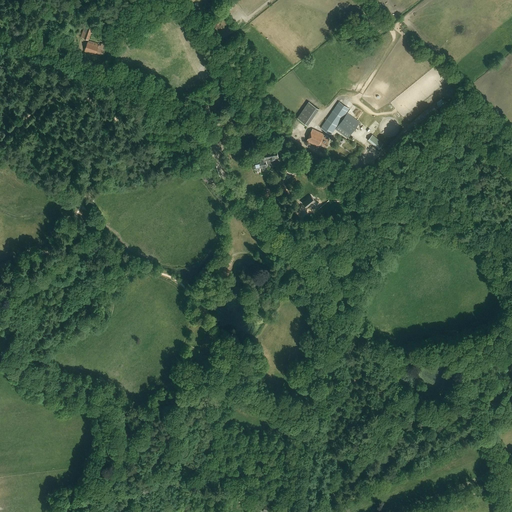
[(85,25),(81,37),(88,40),(91,33),(92,33),(93,31),(94,31),(95,29),(85,25)]
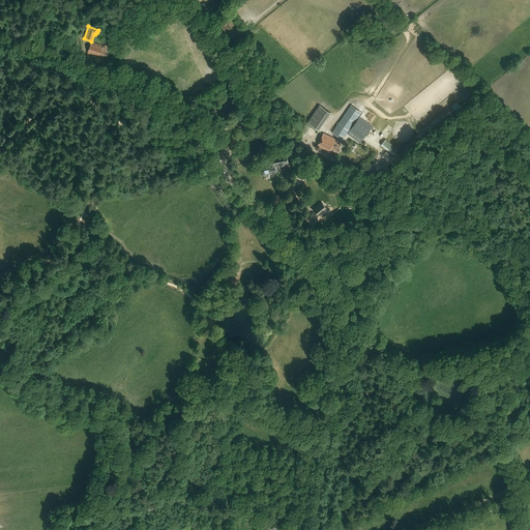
[(108,57),(111,47),(106,45),(105,47),(91,42),(88,53),(99,57),(99,54),(108,57)]
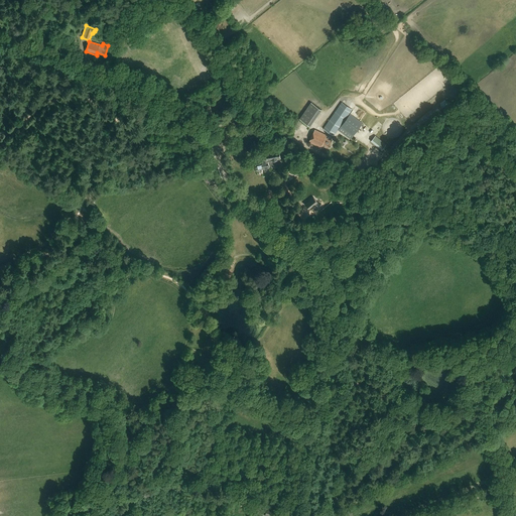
[(311,102),(300,119),(311,126),(323,109),(311,102)]
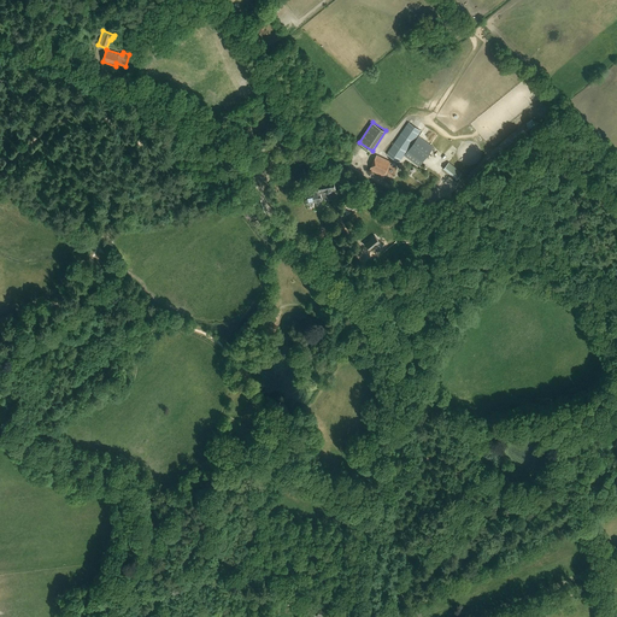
[(399,163),(421,130),(409,123),(387,154),(399,163)]
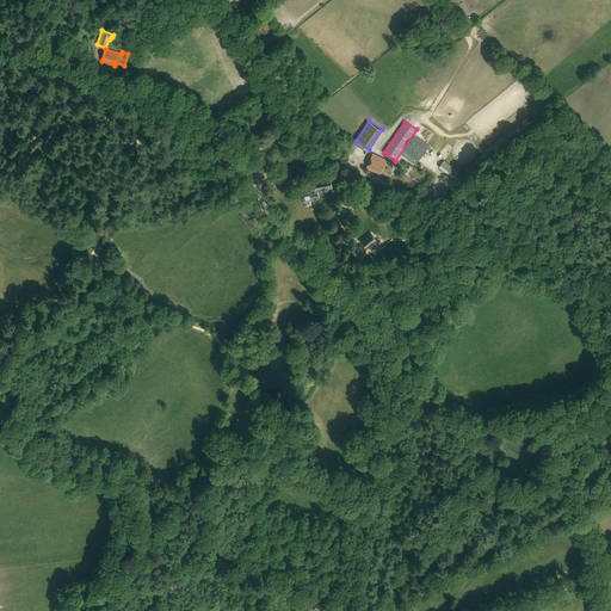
[(414,135),(400,154),(415,165),(430,146),(414,135)]
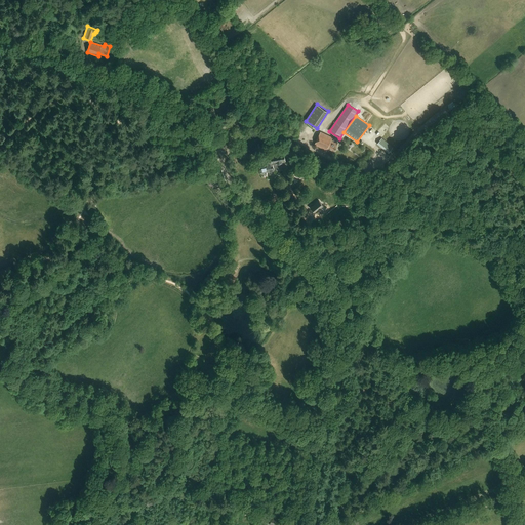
[(334,151),(337,144),(331,140),(332,137),(321,132),(315,145),(326,150),(327,148),(334,151)]
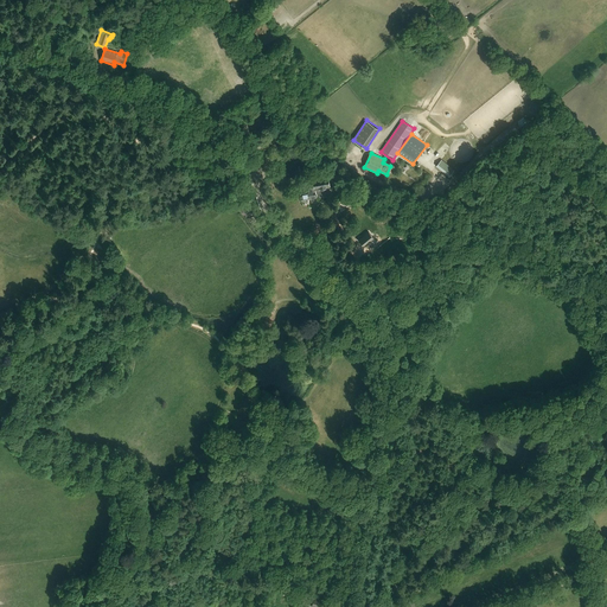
[(441,159),(436,166),(451,178),(455,172),(453,171),(457,167),(453,165),(451,167),(441,159)]
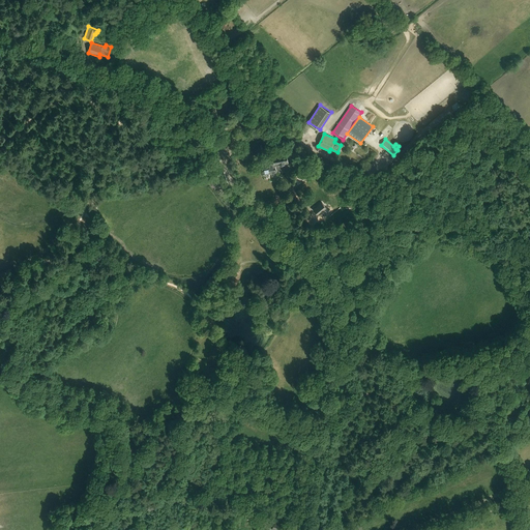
[(289,173),(290,171),(287,153),(273,155),(275,164),(269,165),(270,166),(262,167),(264,177),(266,178),(270,177),(269,172),(276,171),(276,172),(280,171),(280,172),(285,171),(285,172),(286,172),(287,174),(289,173)]
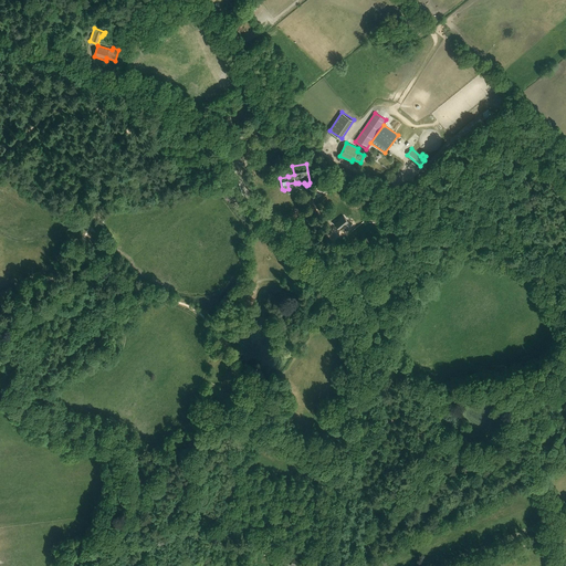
[(314,192),(318,198),(327,191),(323,186),(314,192)]
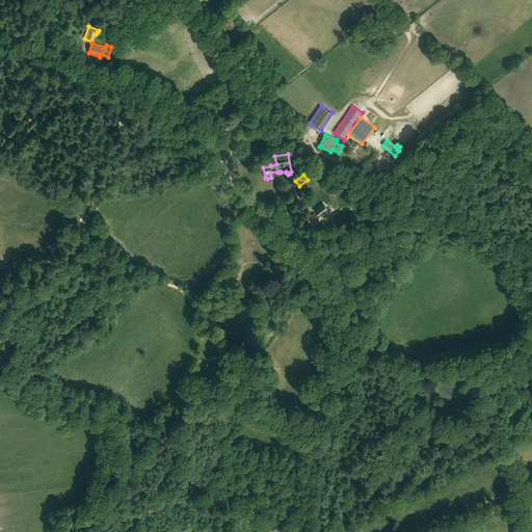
[(330,212),(323,204),(315,211),(319,216),(324,213),(326,216),(330,212)]
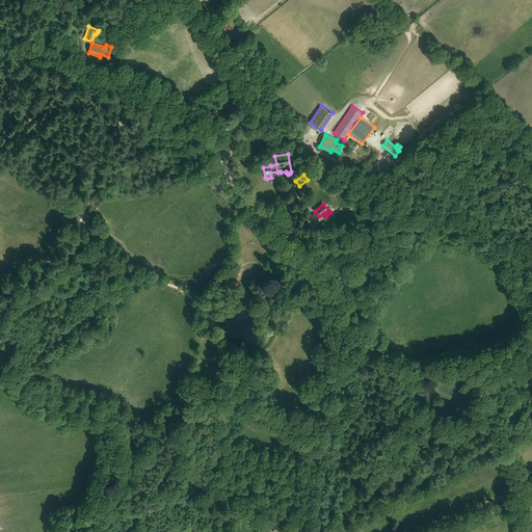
[(261,514),(259,519),(271,523),(272,519),(261,514)]
